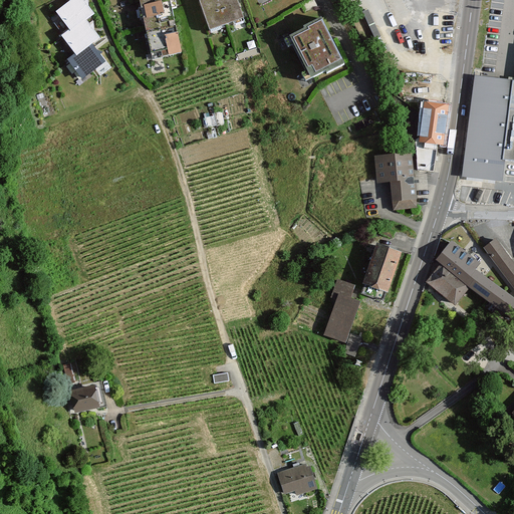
[(82,0),(70,0),(55,11),(69,31),(87,18),(93,14),(82,0)]
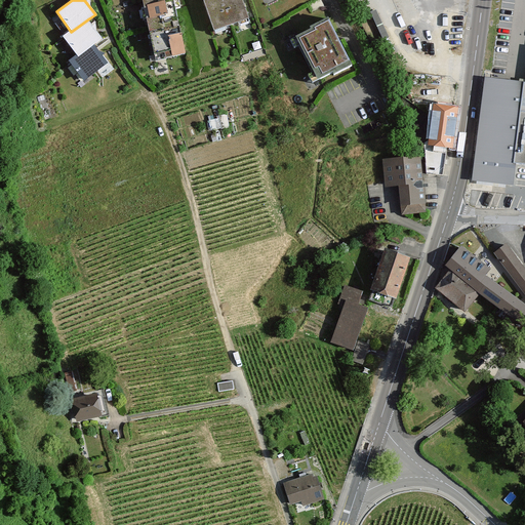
[(174,0),(143,0),(155,61),(186,54),(174,0)]
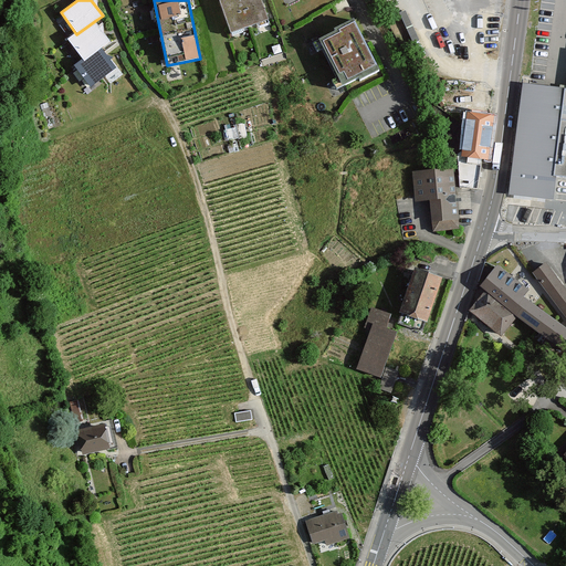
[(260,0),(219,0),(231,33),(268,21),(260,0)]
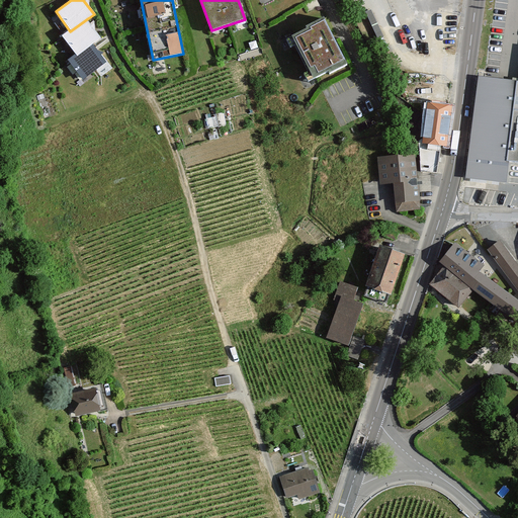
[(70,31),(63,36),(74,53),(93,40),(100,34),(88,18),(70,31)]
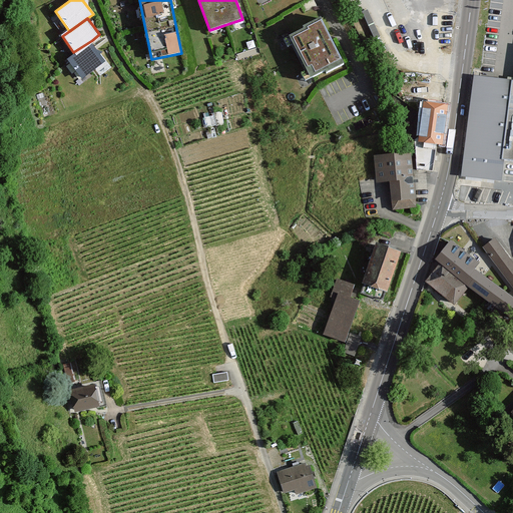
[(321,20),(284,39),(306,82),(344,63),(321,20)]
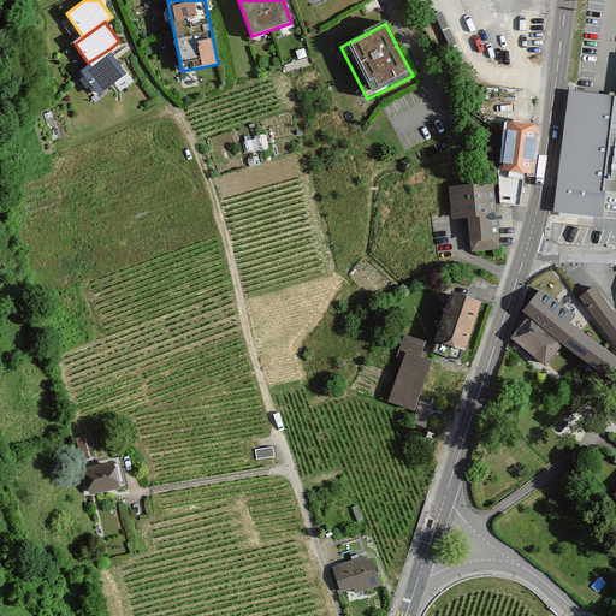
[(88,63),(83,71),(96,93),(126,72),(111,48),(88,63)]
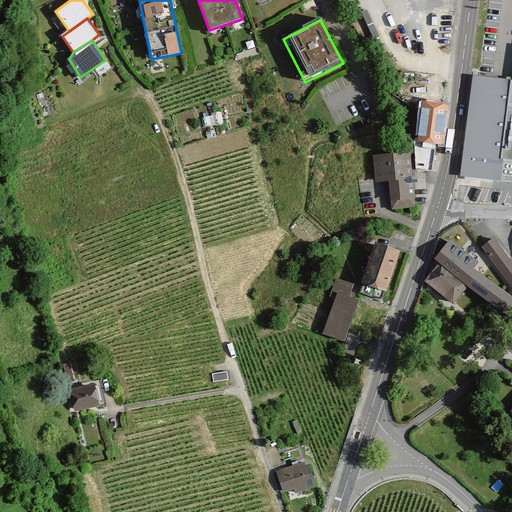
[(511,80),(470,76),(460,176),(501,181),(503,160),(511,161),(511,80)]
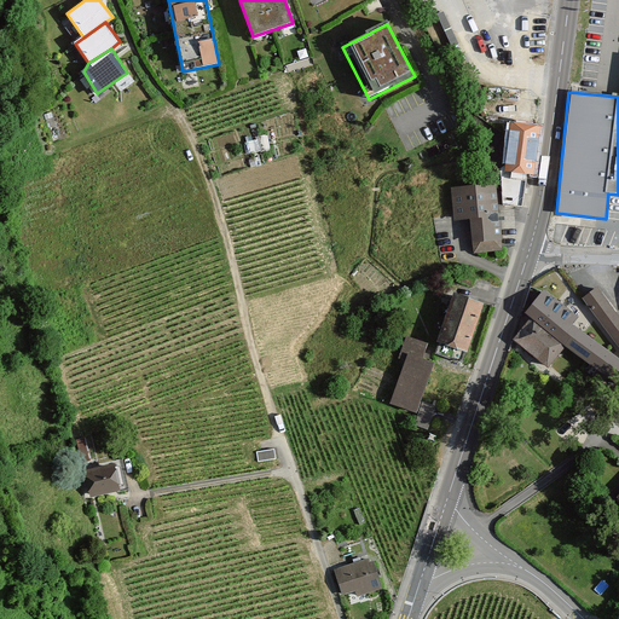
[(542,126),(512,121),(505,163),(501,169),(503,204),(522,206),(527,173),(534,174),(542,126)]
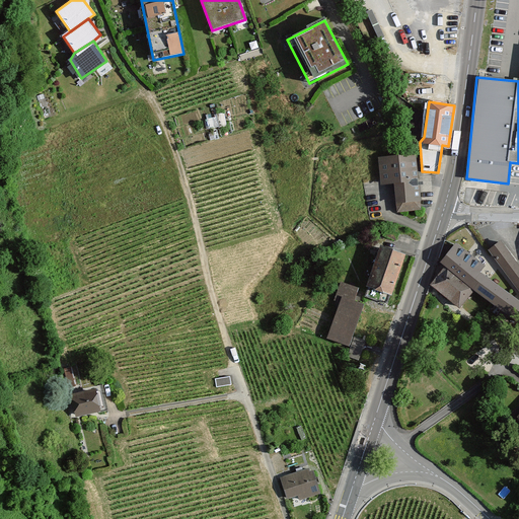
[(417,154),(379,156),(380,184),(396,183),(397,210),(420,209),(417,154)]
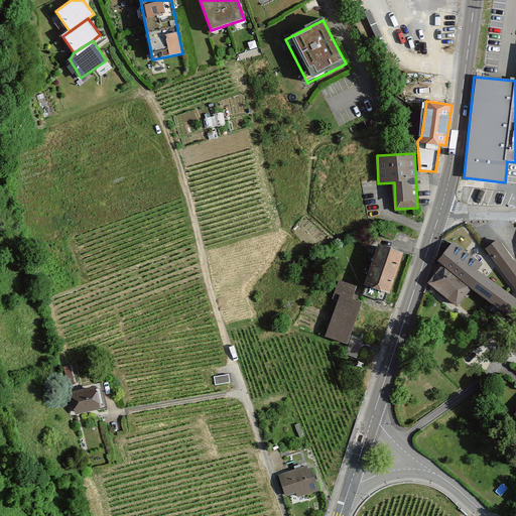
[(515,263),(498,237),(484,248),(515,293),(515,263)]
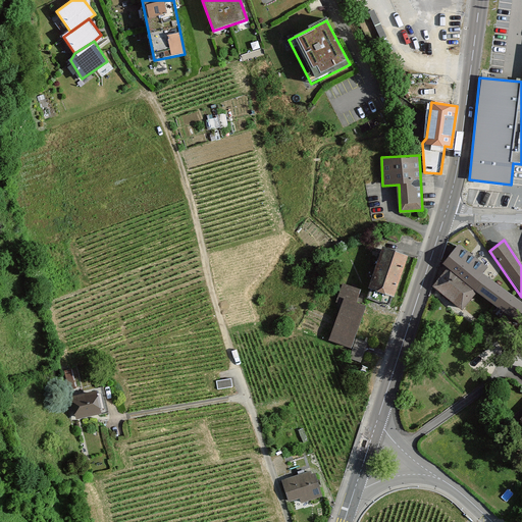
[(487,266),(458,244),(441,266),(445,268),(475,291),(510,316),(521,301),(482,272),(487,266)]
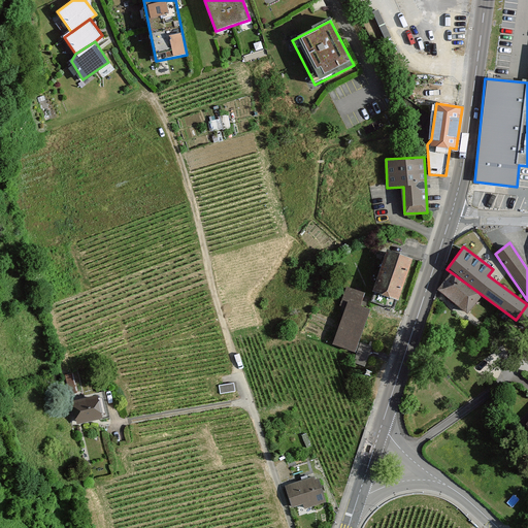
[(385,249),(368,292),(397,302),(413,259),(385,249)]
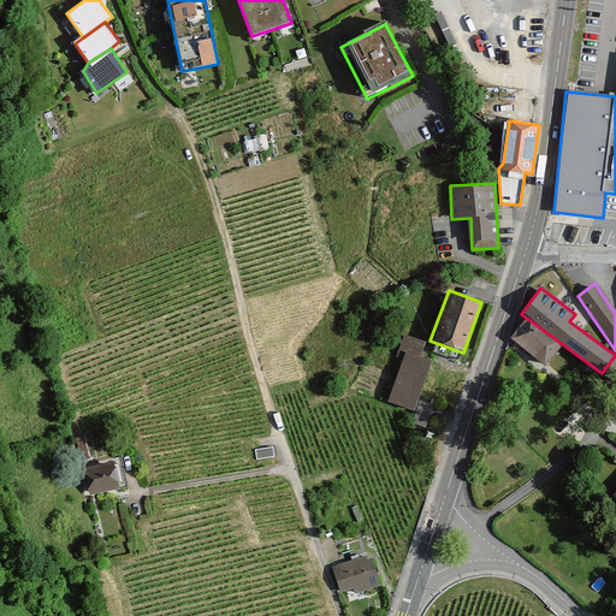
[(525,317),(509,339),(544,365),(561,343),(525,317)]
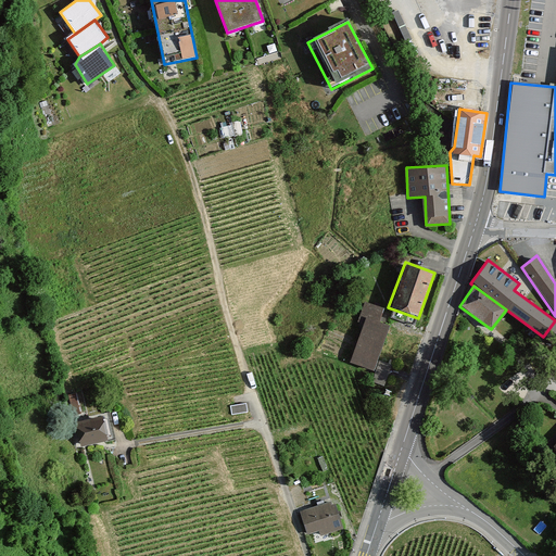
[(383,308),(365,302),(357,321),(364,324),(350,362),(374,370),(389,328),(377,324),(383,308)]
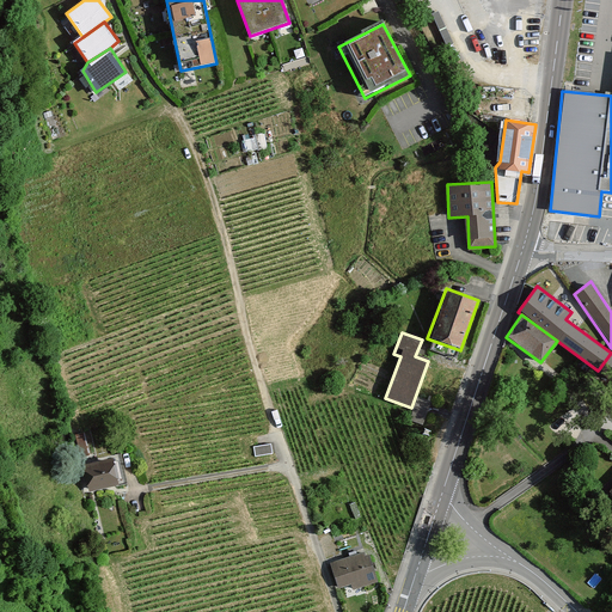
[(273,445),(255,447),(255,458),(273,457),(273,445)]
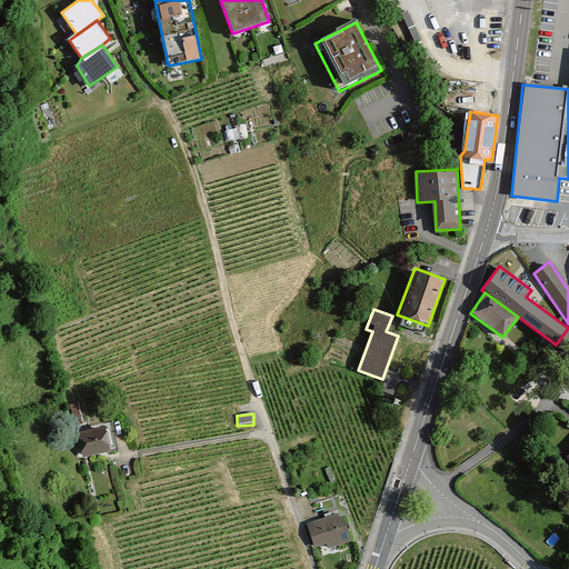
[(102,423),(77,431),(80,456),(107,450),(102,423)]
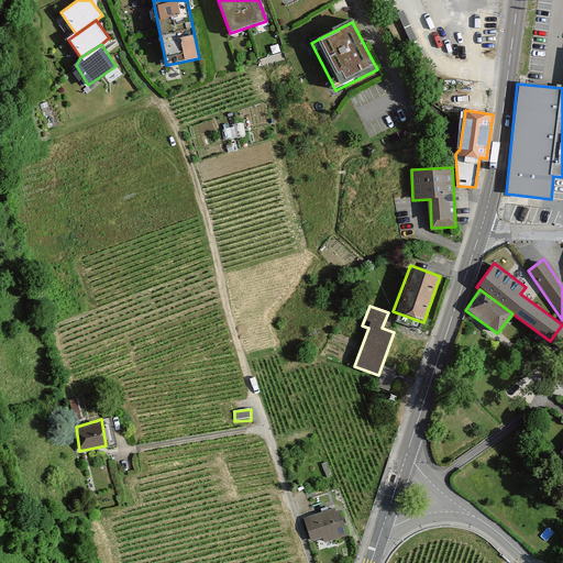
[(337,506),(305,517),(312,552),(344,541),(337,506)]
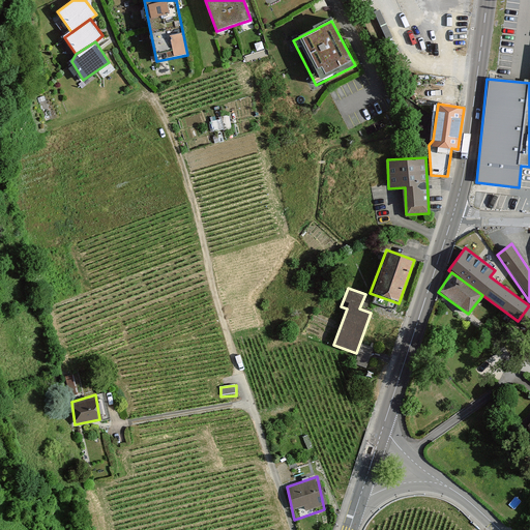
All buildings are outlined.
